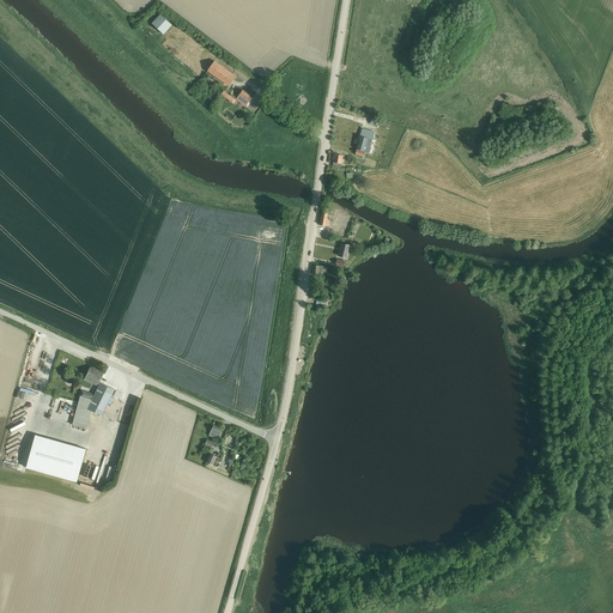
[(165,35),(174,26),(162,14),(153,24),(165,35)]
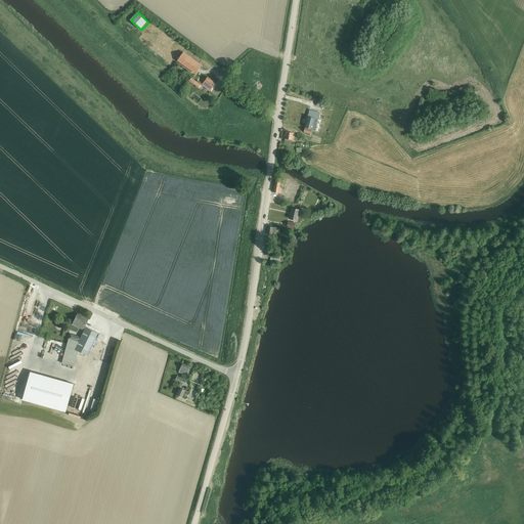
[(195,74),(202,66),(183,52),(177,60),(195,74)]
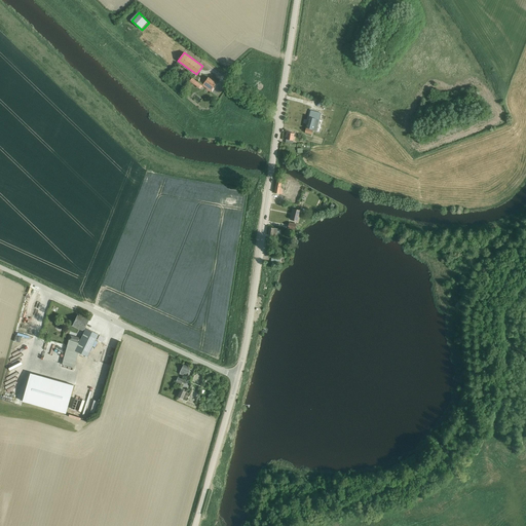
[(205,81),(202,85),(207,88),(207,89),(210,91),(214,87),(217,83),(208,77),(205,81)]
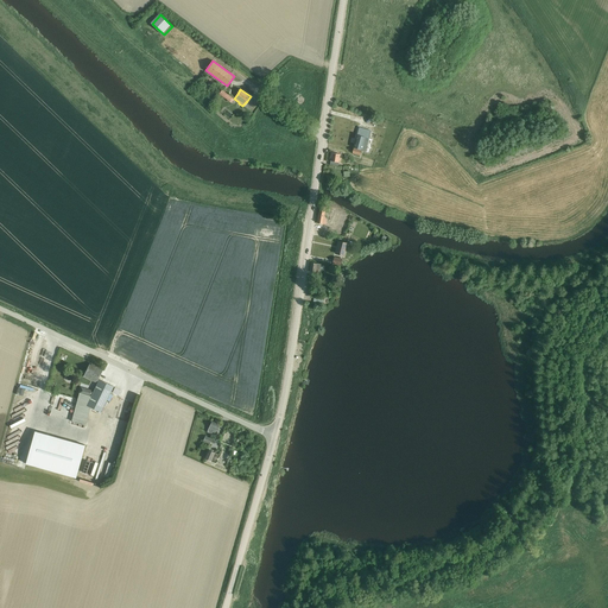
[(219,94),(232,102),(234,99),(222,90),(219,94)]
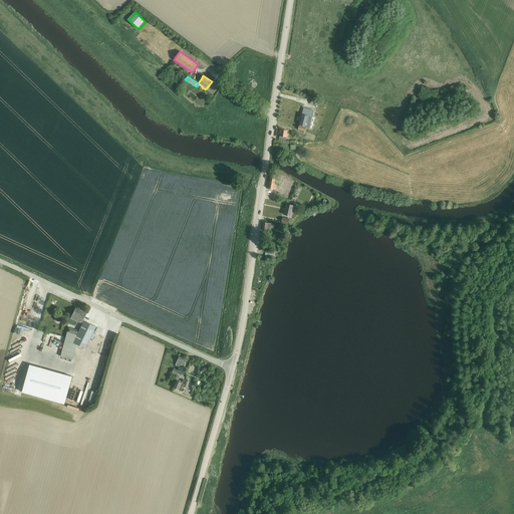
[(303,107),(297,130),(304,131),(305,127),(309,129),(313,110),(303,107)]
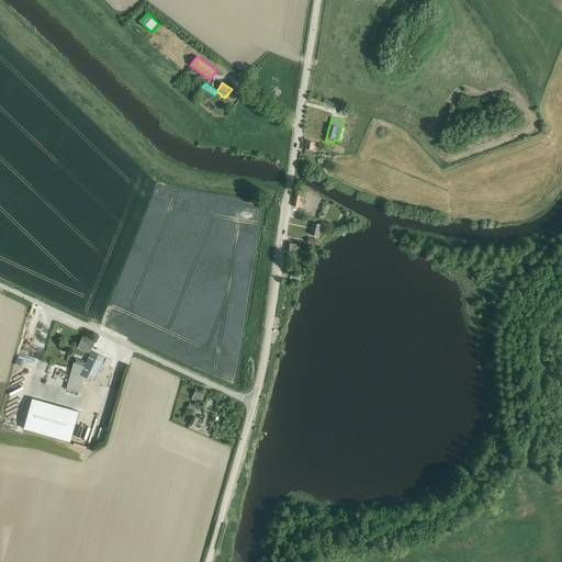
[(313,154),(314,143),(306,142),(305,153),(313,154)]
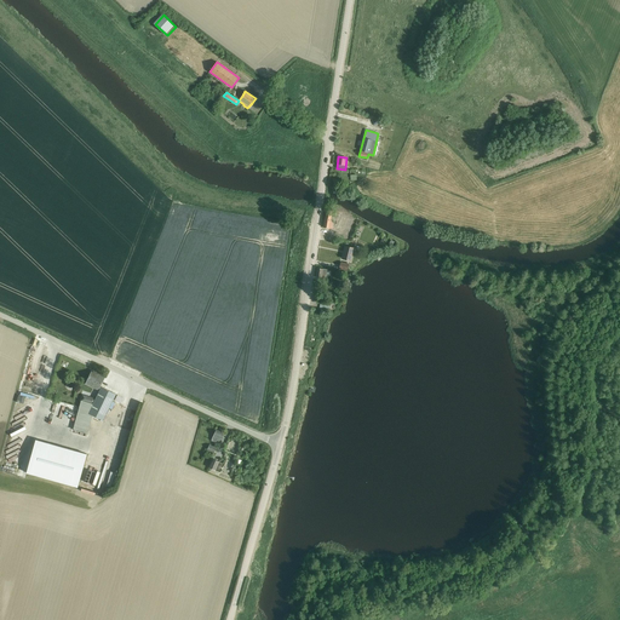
[(327,210),(323,228),(332,229),(333,224),(333,222),(332,222),(331,220),(331,217),(336,218),(337,212),(327,210)]
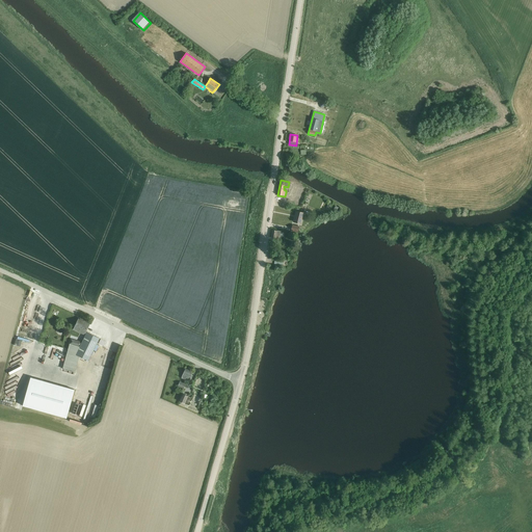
[(296,211),(293,221),(301,223),(303,213),(296,211)]
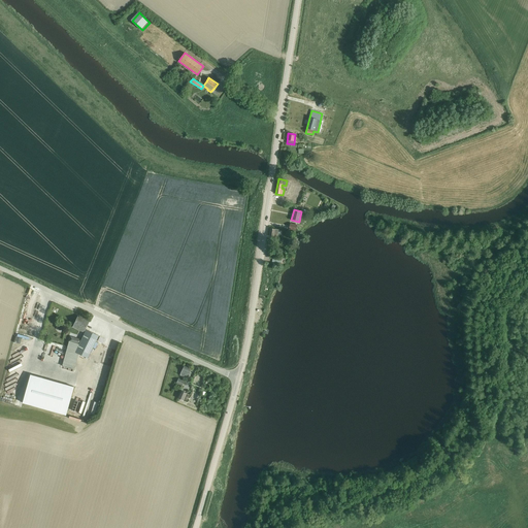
[(270,228),(269,236),(277,237),(278,229),(270,228)]
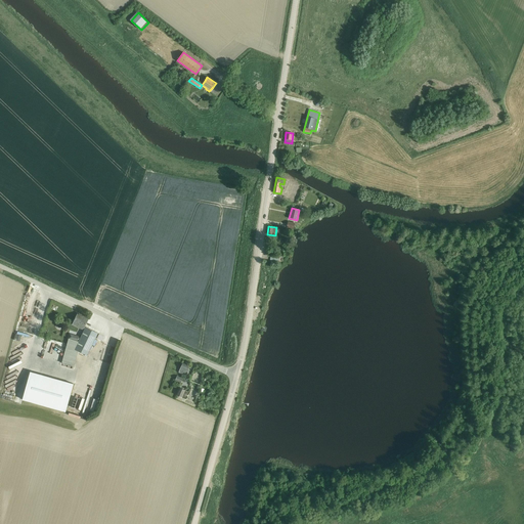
[(270,257),(269,262),(278,263),(278,259),(276,258),(277,254),(271,253),(270,257)]
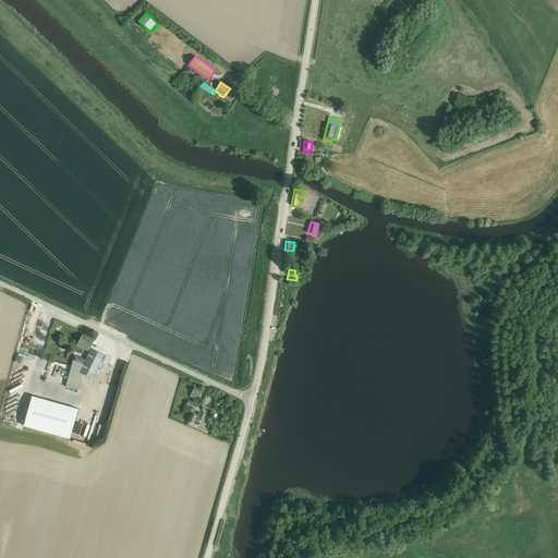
[(83,335),(79,343),(89,349),(94,340),(83,335)]
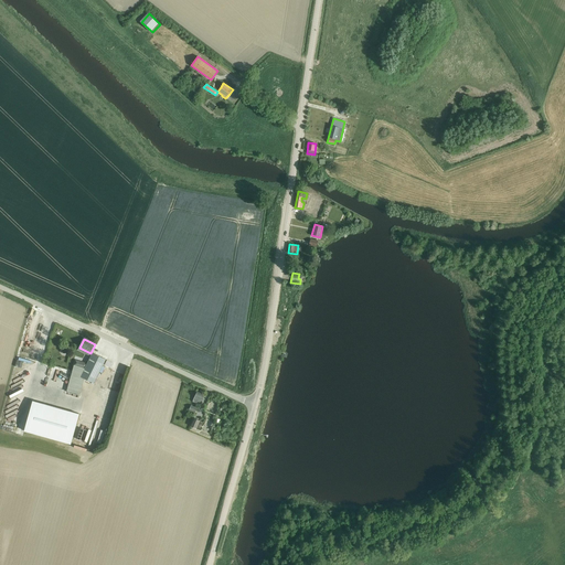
[(85,369),(81,376),(84,379),(94,383),(106,360),(93,353),(87,364),(85,369)]
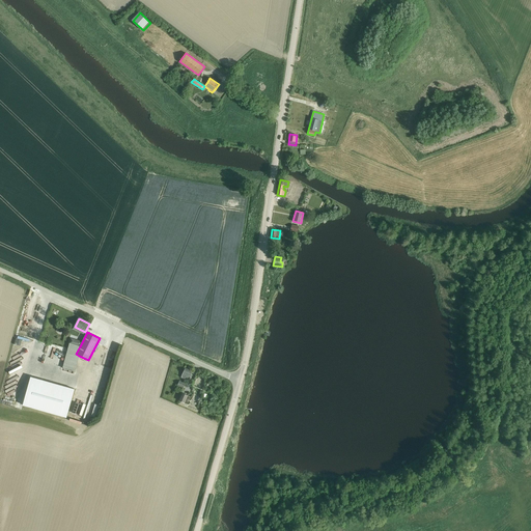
[(75,343),(70,342),(62,368),(75,371),(79,356),(76,354),(80,346),(75,344),(75,343)]
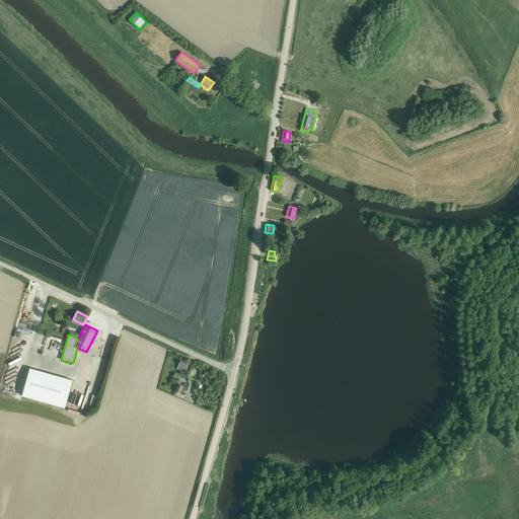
[(186,367),(188,363),(180,360),(176,369),(179,370),(180,368),(183,370),(184,367),(186,367)]
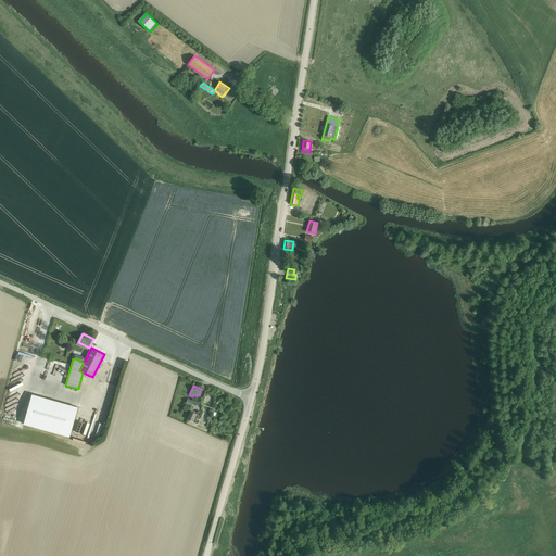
[(32,394),(24,425),(70,437),(78,407),(32,394)]
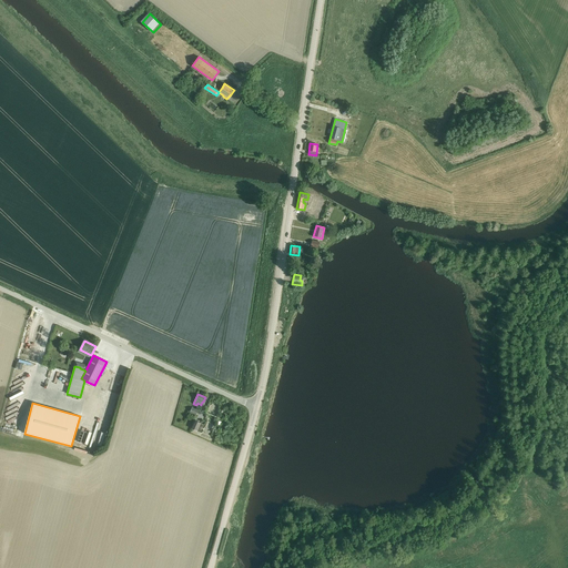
[(194,421),(191,428),(198,430),(198,429),(201,423),(194,421)]
